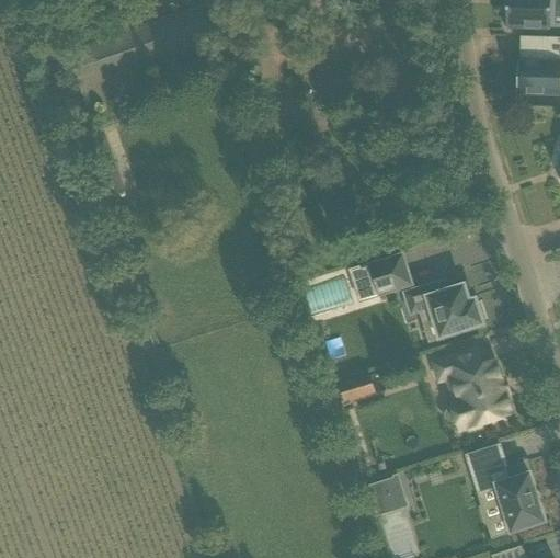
[(505,0),(505,26),(549,27),(549,26),(549,0),(505,0)]
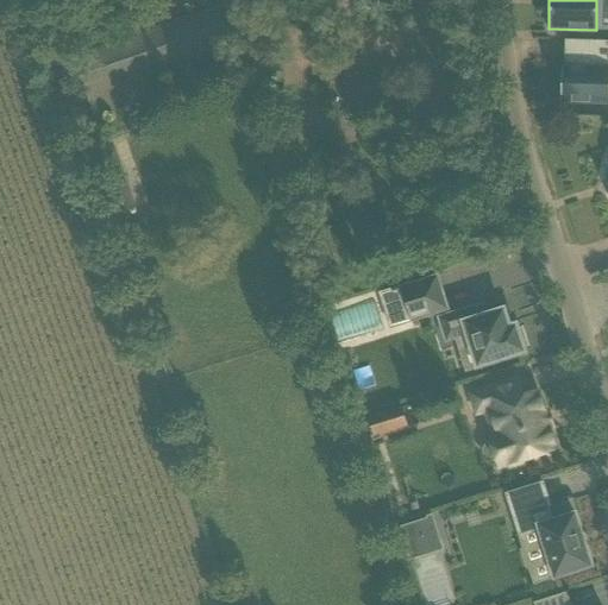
[(607,38),(589,38),(588,65),(562,64),(561,101),(607,101),(607,38)]
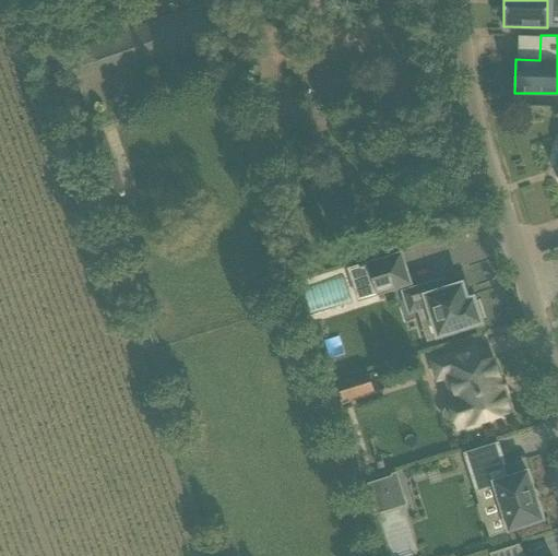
[(123,187),(102,127),(79,134),(101,196),(123,187)]
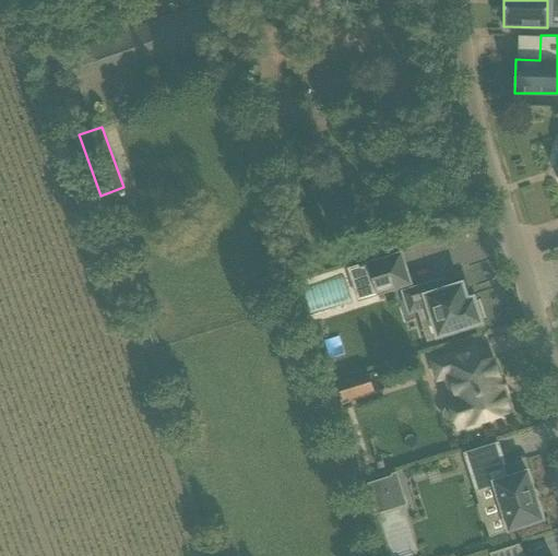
[(367,264),(349,270),(358,297),(376,292),(408,282),(400,252),(366,263),(367,264)]
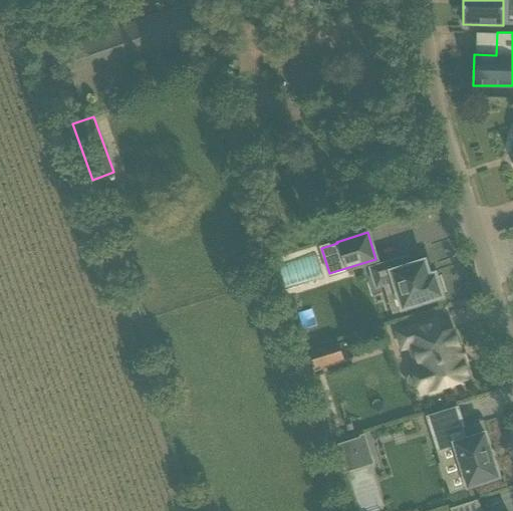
[(439,276),(435,277),(434,274),(429,275),(424,260),(409,265),(406,256),(369,267),(375,285),(388,282),(392,291),(397,289),(403,307),(441,295),(440,292),(444,290),(439,276)]
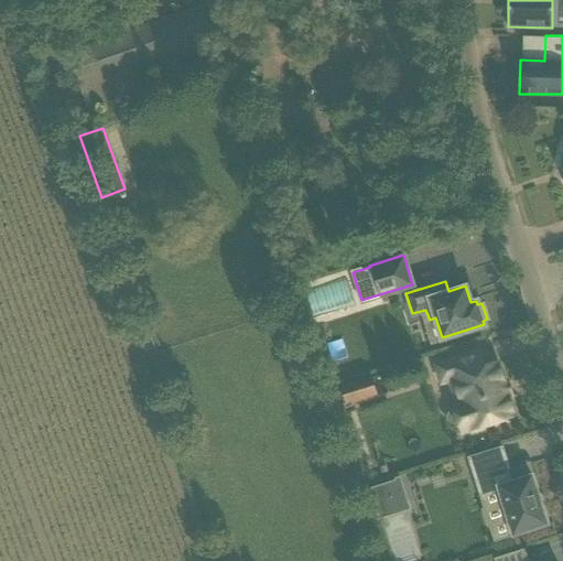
[(483,365),(478,351),(435,364),(441,380),(454,377),(462,402),(454,405),(454,408),(453,409),(451,410),(450,411),(448,412),(448,414),(447,416),(447,418),(447,420),(448,421),(448,423),(451,424),(452,425),(453,427),(455,427),(456,428),(458,428),(461,427),(462,430),(512,414),(496,362),(483,365)]
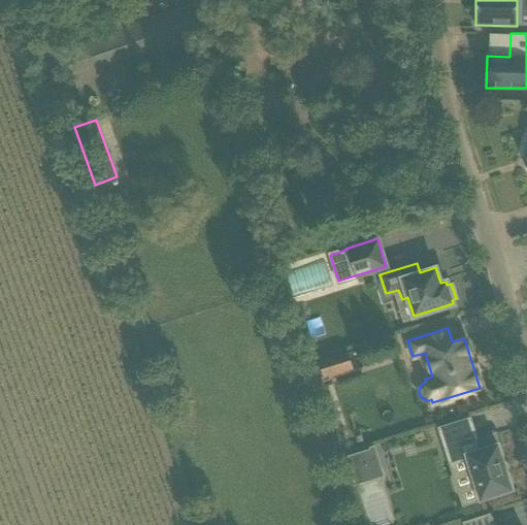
[(318,359),(324,379),(341,373),(335,354),(318,359)]
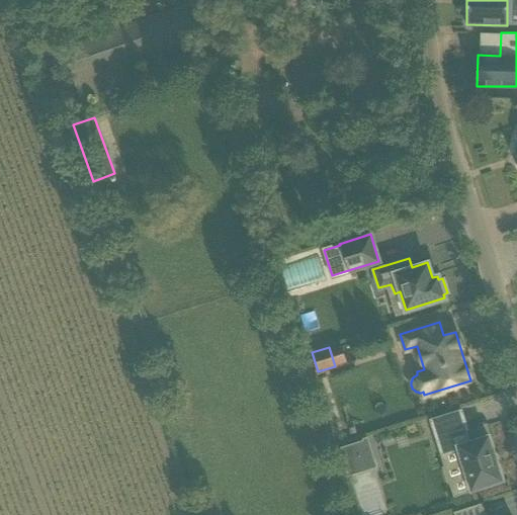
[(470,491),(502,481),(488,435),(468,441),(464,429),(466,428),(460,410),(430,419),(440,452),(456,447),(470,491)]
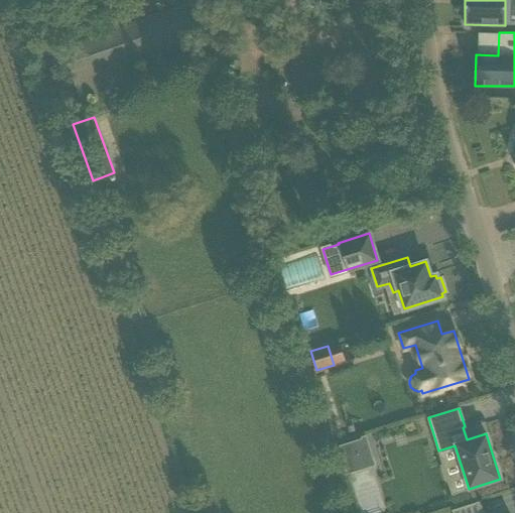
[(360,436),(361,438),(338,444),(341,457),(369,449),(365,434),(360,436)]
